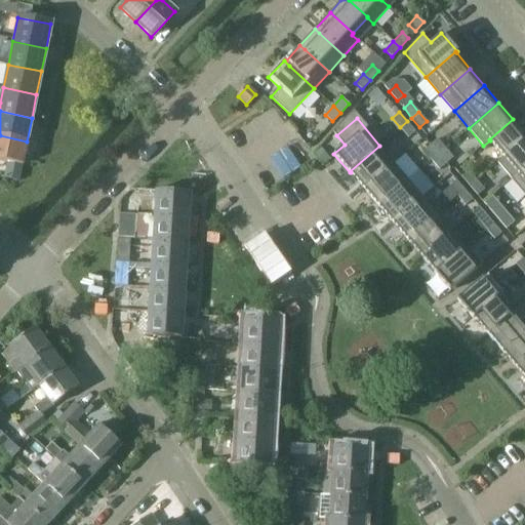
[(503,156),(524,137),(524,132),(513,119),(489,139),(490,140),(503,156)]
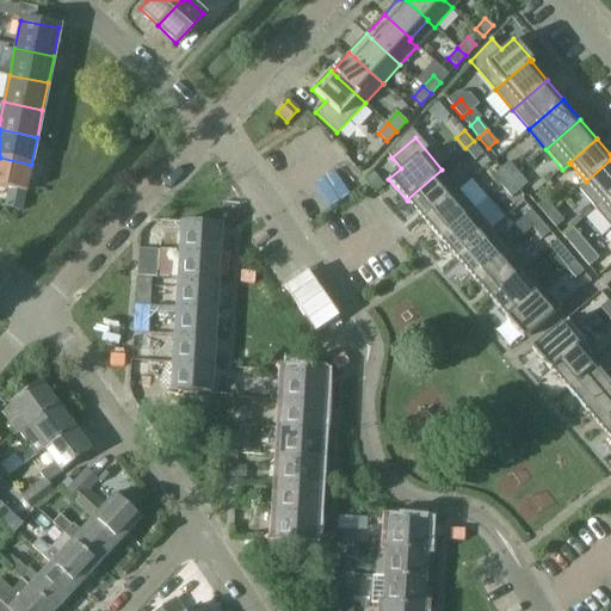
[(474,141),(466,148),(475,160),(483,153),(474,141)]
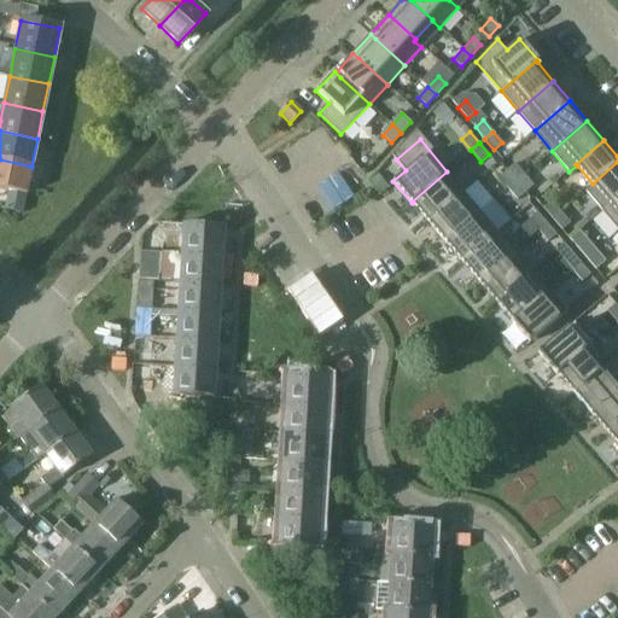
[(0,188),(25,194),(31,167),(0,159),(0,188)]
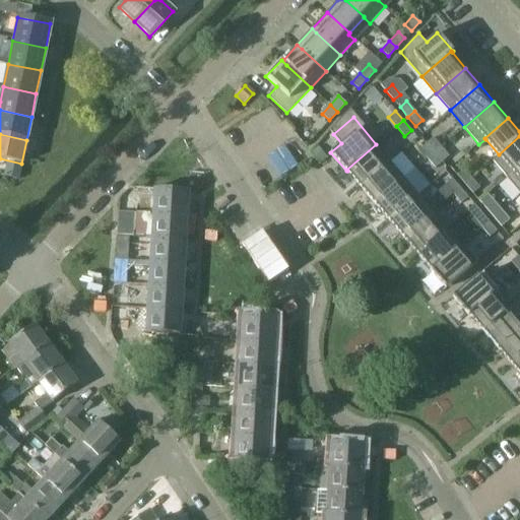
[(434,151),(441,146),(433,136),(426,142),(434,151)]
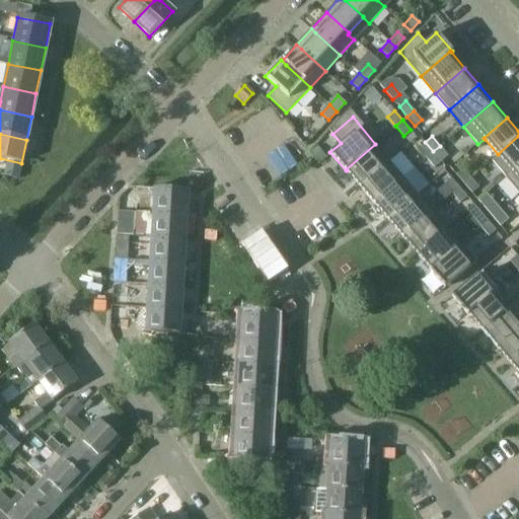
[(492,160),(505,175),(506,176),(518,164),(518,136),(498,154),(499,155),(492,160)]
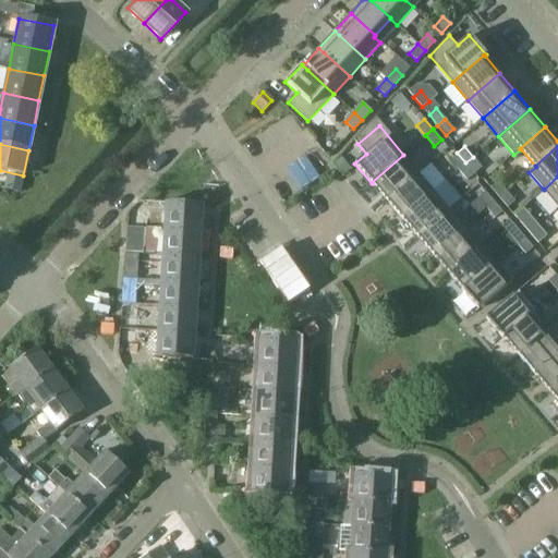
[(465,162),(457,153),(449,159),(458,169),(465,162)]
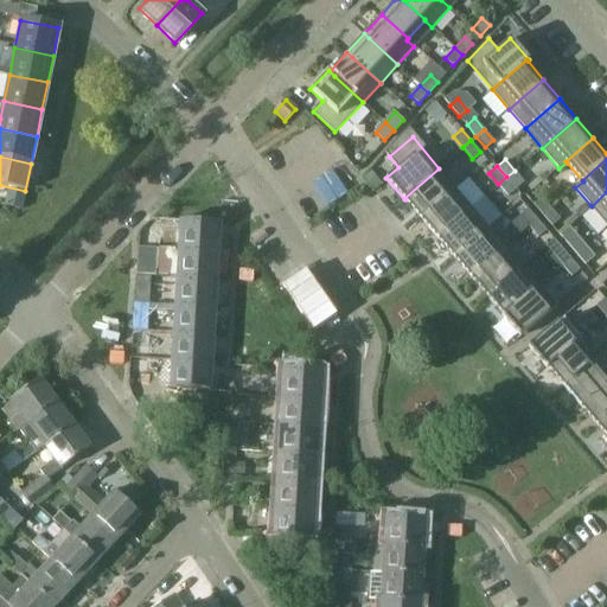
[(421,217),(455,187),(439,168),(404,198),(406,199),(421,217)]
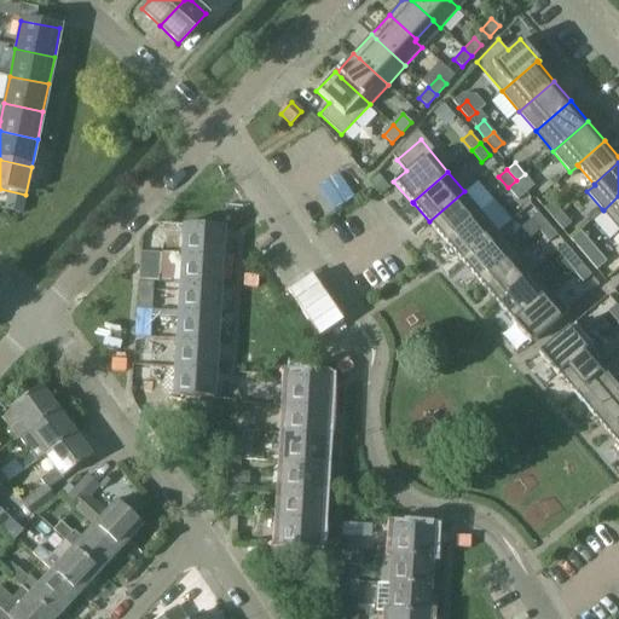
[(525,174),(516,180),(526,192),(534,185),(525,174)]
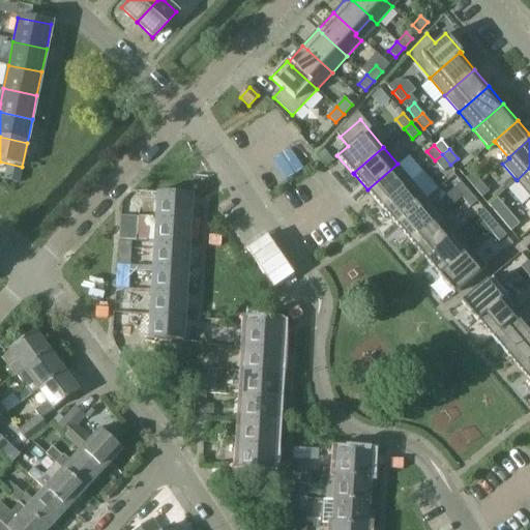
[(450,165),(442,154),(435,160),(443,171),(450,165)]
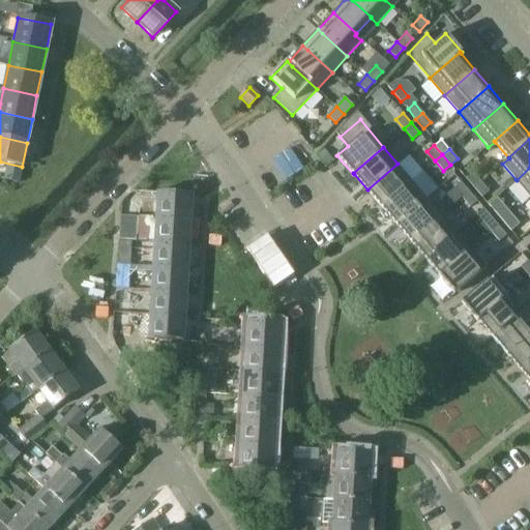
[(398,164),(367,189),(382,207),(412,181),(398,164)]
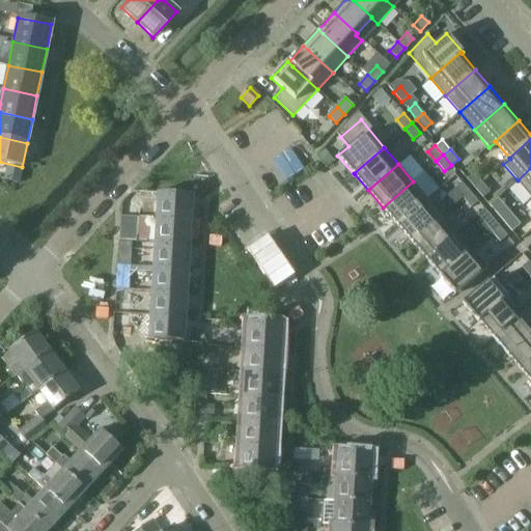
[(530,168),(518,180),(530,196),(530,168)]
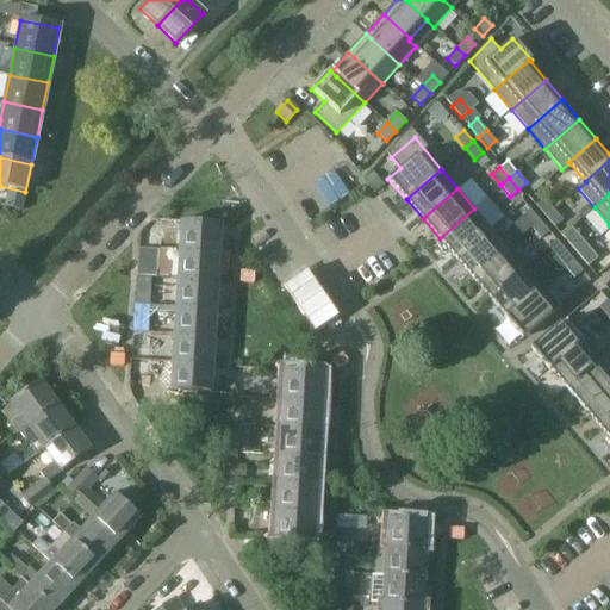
[(546,216),(554,209),(545,198),(536,205),(546,216)]
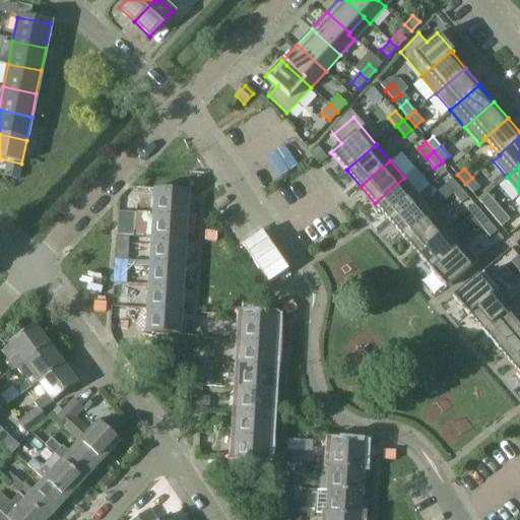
[(404,178),(375,203),(389,219),(418,194),(404,178)]
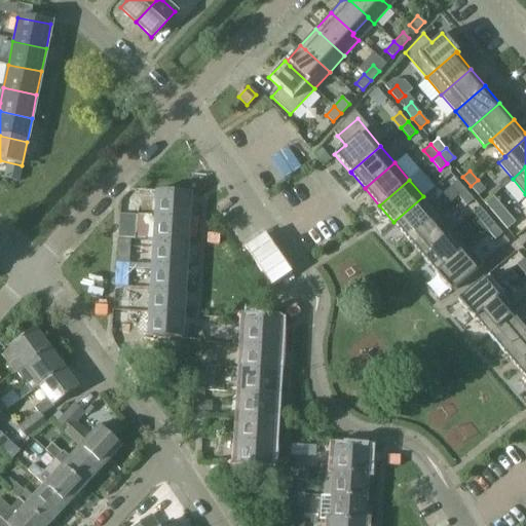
[(458,195),(465,189),(457,180),(450,186),(458,195)]
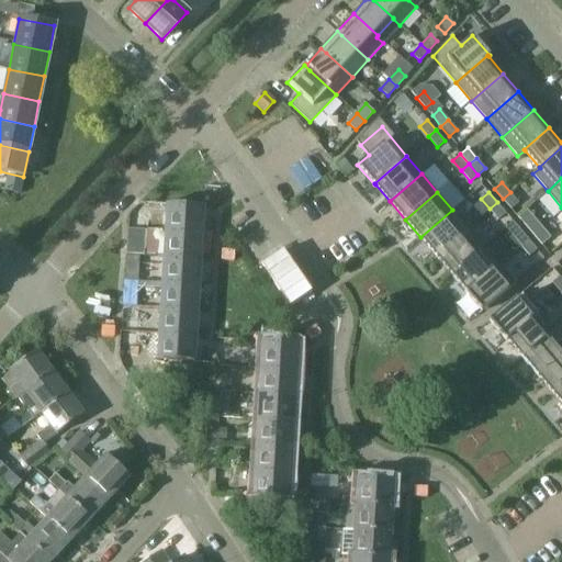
[(510,192),(503,199),(512,209),(519,202),(510,192)]
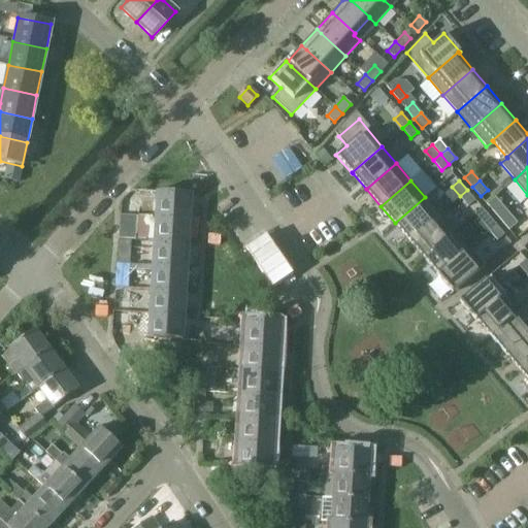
[(467,190),(460,196),(468,206),(475,200),(467,190)]
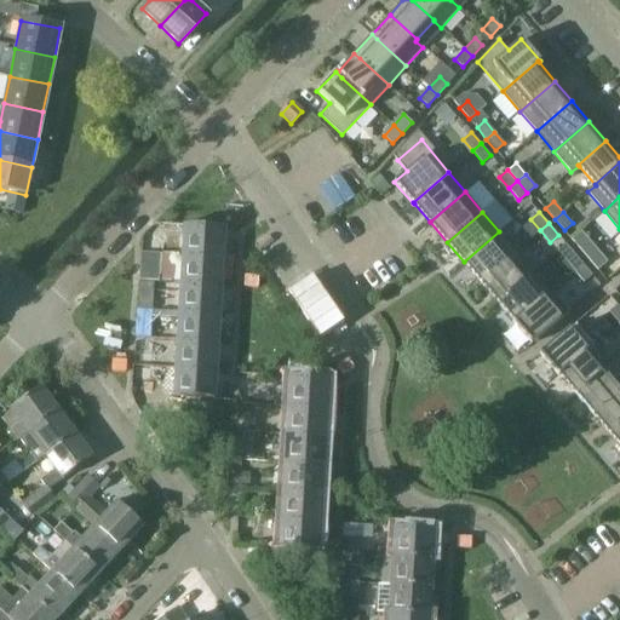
[(224,228),(184,225),(182,257),(222,258),(224,228)]
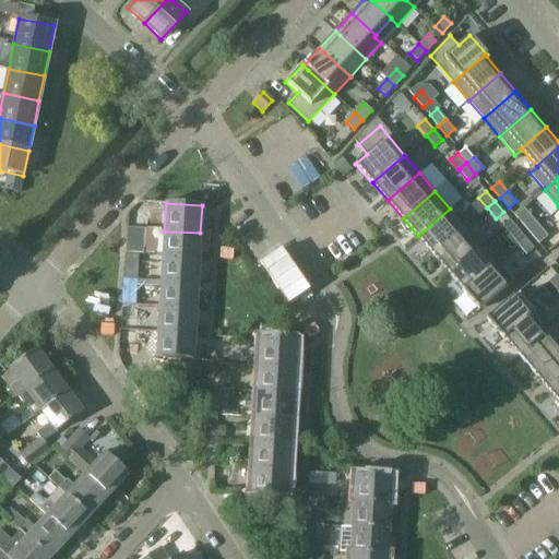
[(450,209),(418,236),(433,253),(465,226),(450,209)]
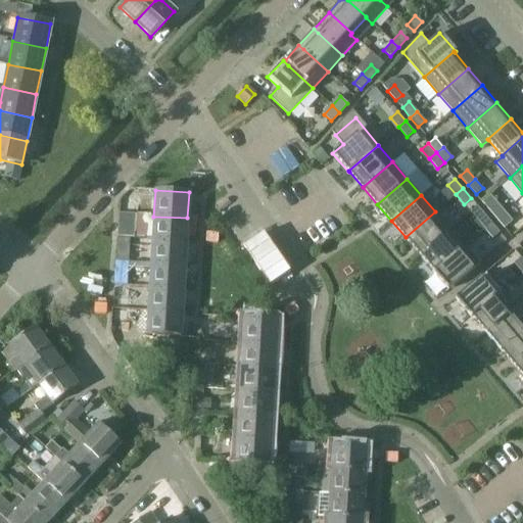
[(496,219),(504,212),(495,202),(488,208),(496,219)]
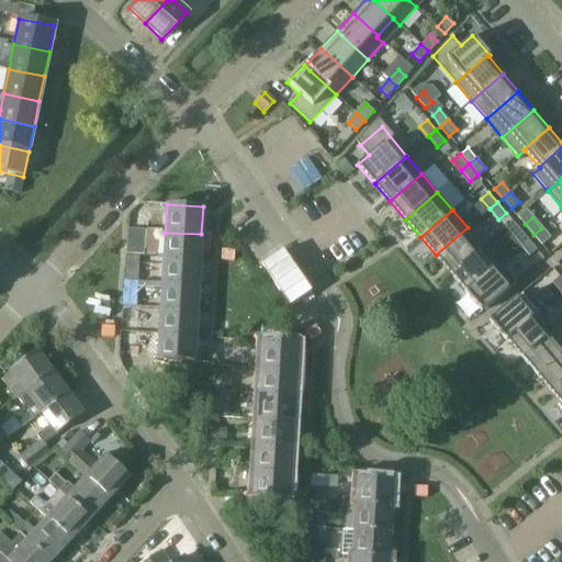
[(468,227),(436,255),(451,273),(483,246),(468,227)]
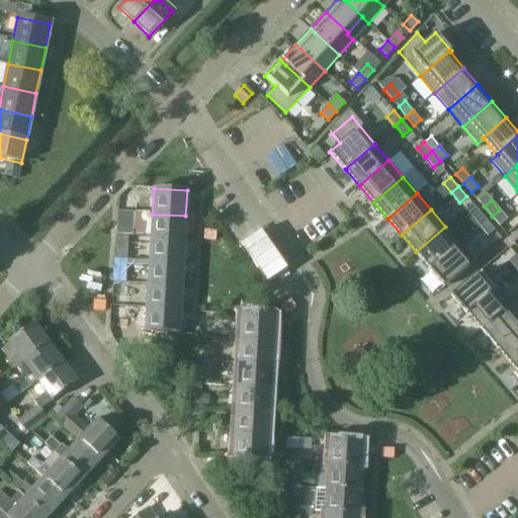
[(480,226),(487,220),(479,210),(471,217),(480,226)]
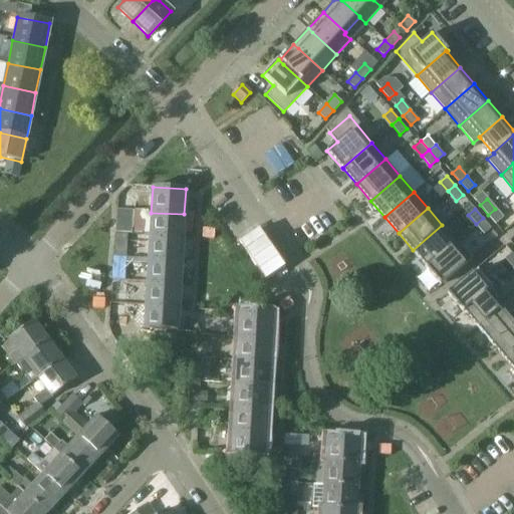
[(495,209),(488,215),(496,224),(503,218),(495,209)]
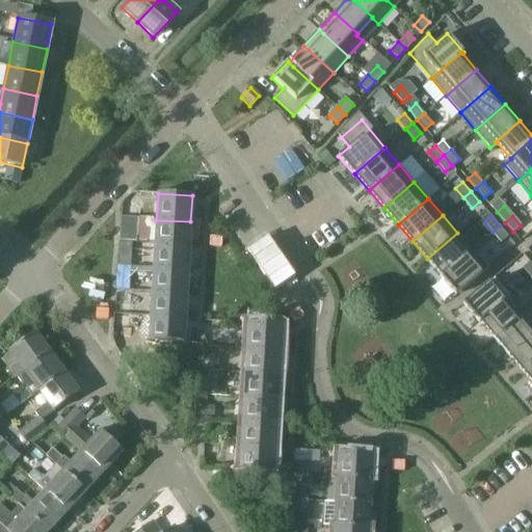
[(190,221),(156,220),(155,246),(189,247),(190,221)]
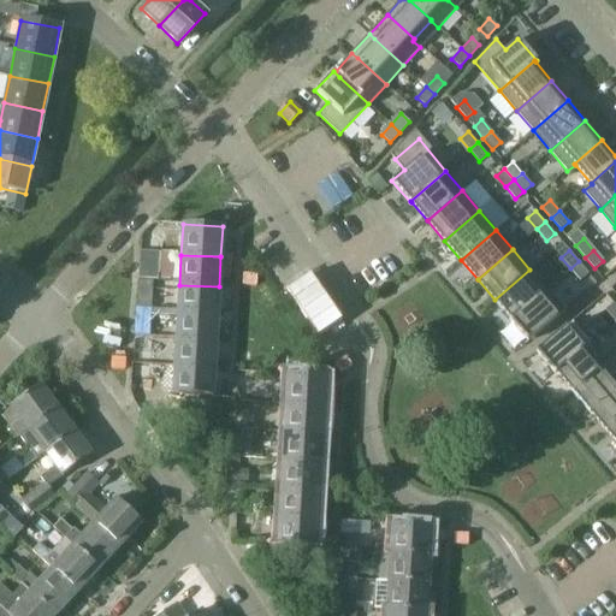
[(579,261),(570,268),(580,280),(588,273),(579,261)]
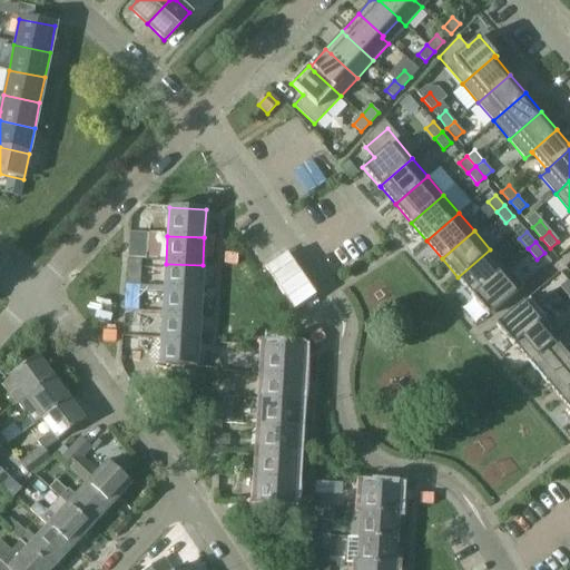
[(490,249),(458,277),(472,294),(473,295),(505,267),(490,249)]
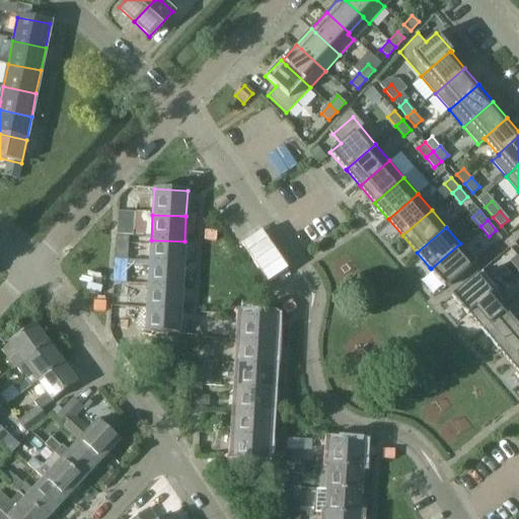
[(184,241),(151,240),(149,266),(183,267),(184,241)]
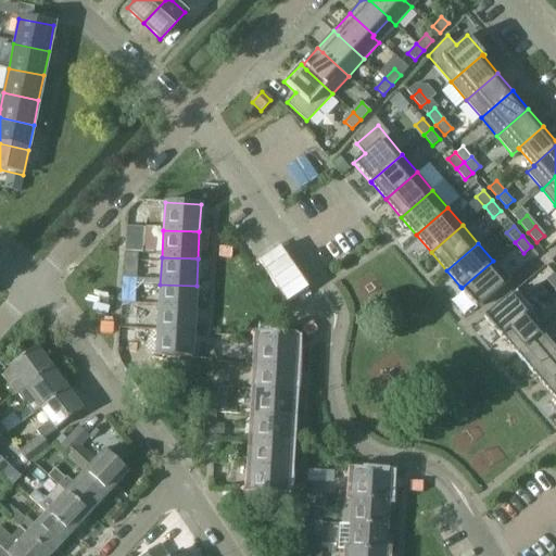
[(462,288),(460,287),(459,288),(477,307),(509,280),(493,261),(462,288)]
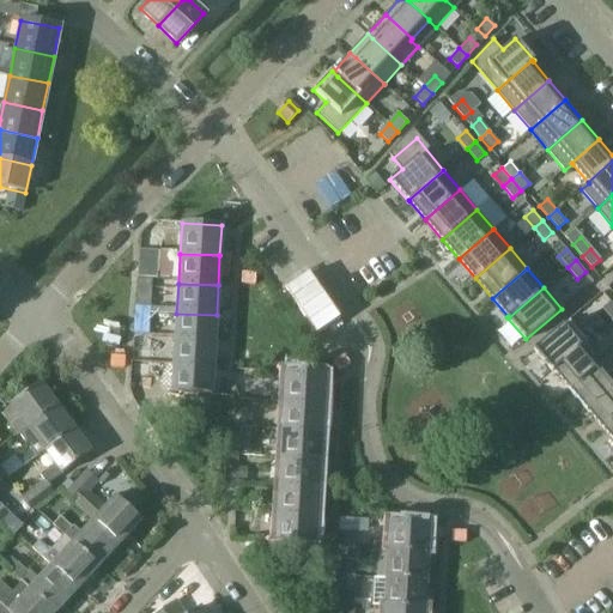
[(612,319),(612,316),(612,303),(611,301),(602,307),(612,319)]
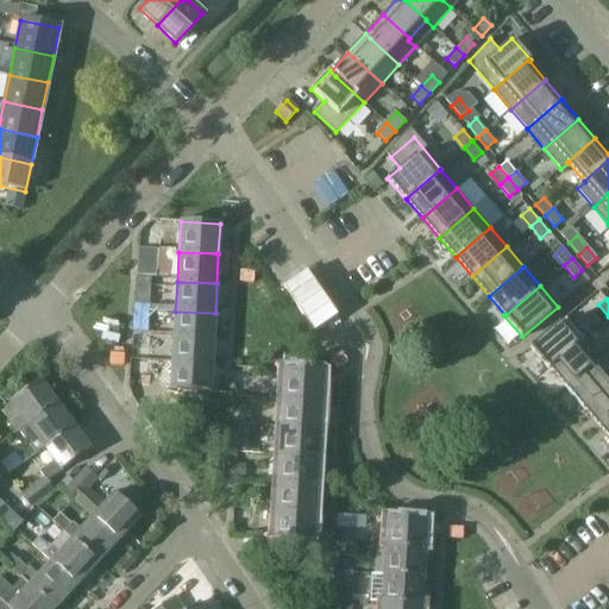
[(215,313),(175,312),(174,341),(213,343),(215,313)]
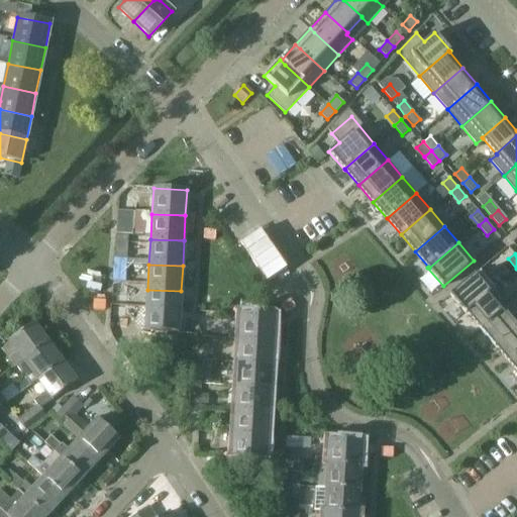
[(466,311),(496,286),(481,269),(450,294),(466,313),(467,312),(466,311)]
